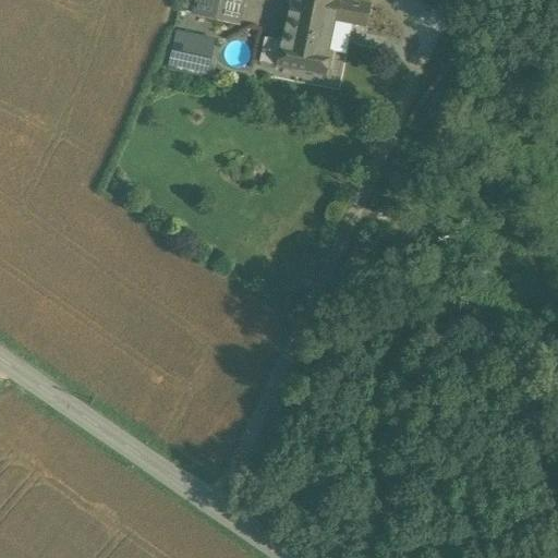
[(243,0),(196,0),(194,13),(239,23),(243,0)]
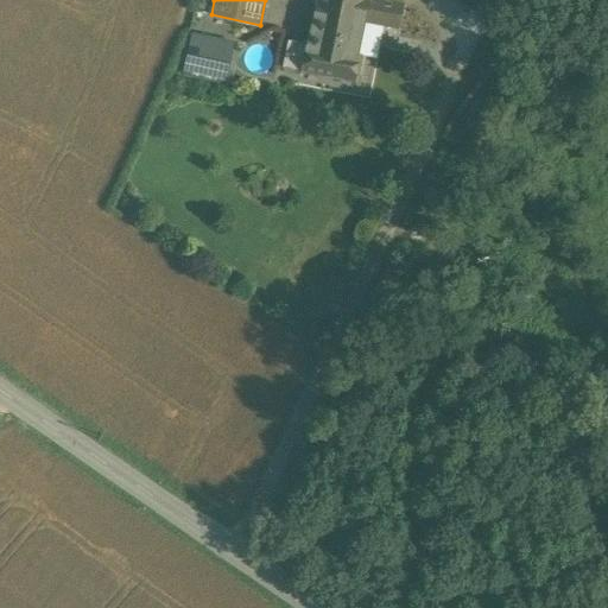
[(316,0),(315,11),(365,20),(399,27),(404,4),(386,0),(316,0)]
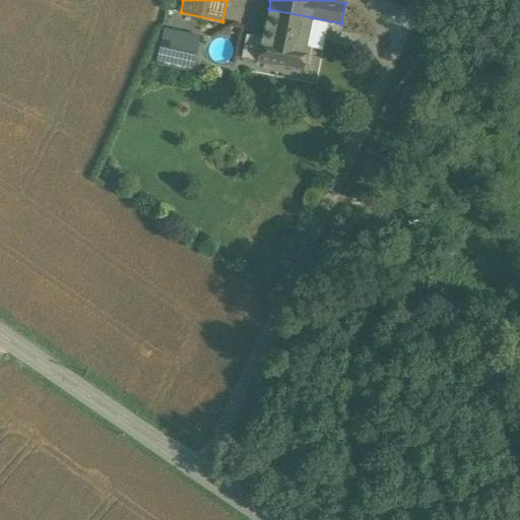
[(312,17),(269,9),(263,37),(258,60),(278,64),(276,71),(283,72),(284,65),(304,69),(309,47),(307,46),(312,17)]
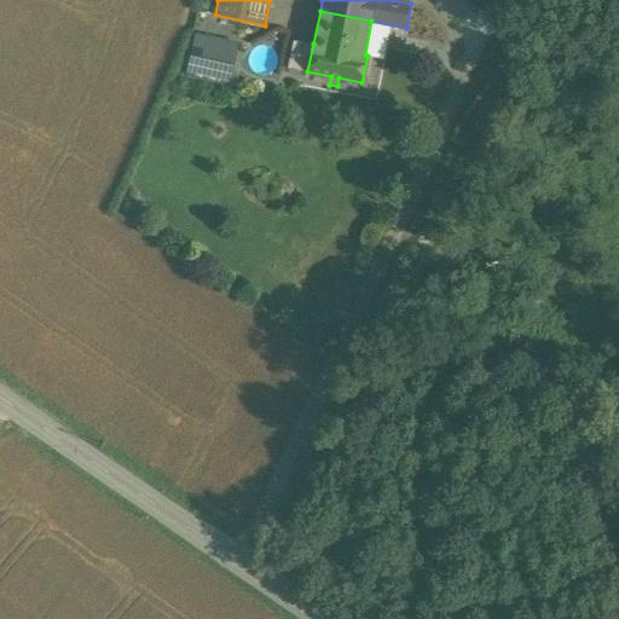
[(499,27),(484,62),(502,70),(516,35),(499,27)]
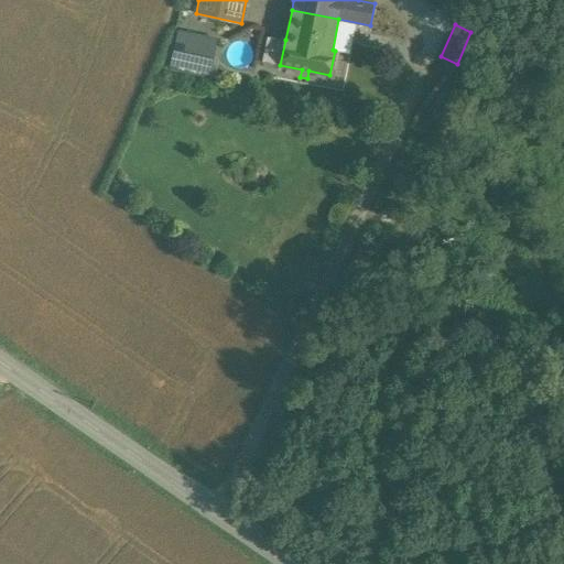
[(285,40),(268,38),(262,62),(280,65),(285,40)]
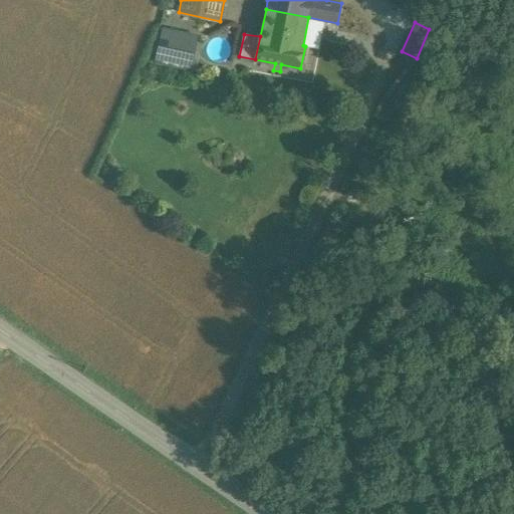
[(221,55),(164,44),(159,68),(216,79),(221,55)]
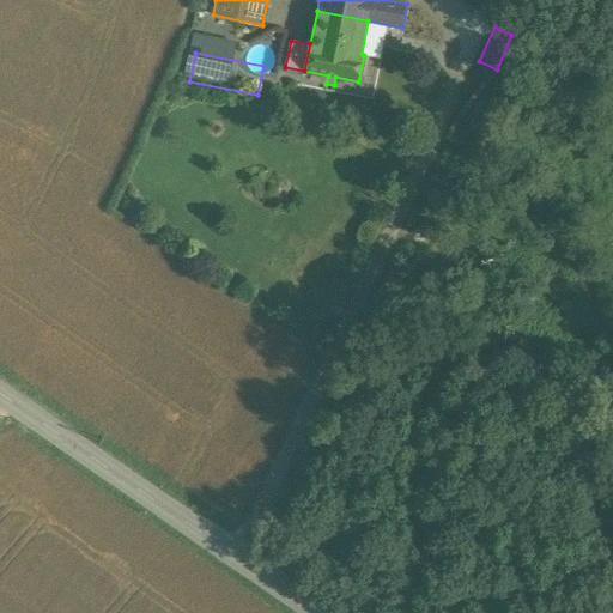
[(295,547),(285,548),(287,560),(297,559),(295,547)]
